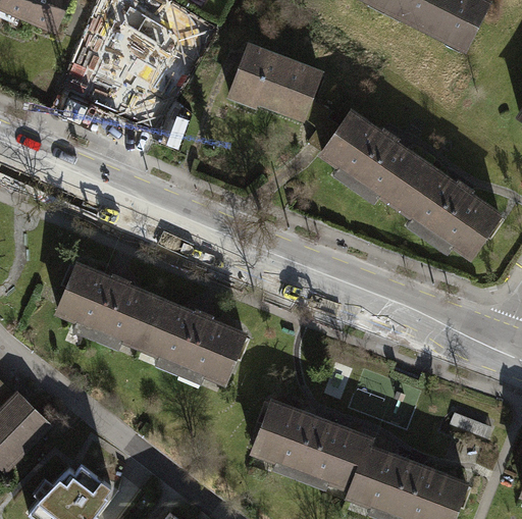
[(0,0),(0,11),(52,35),(66,0),(0,0)]
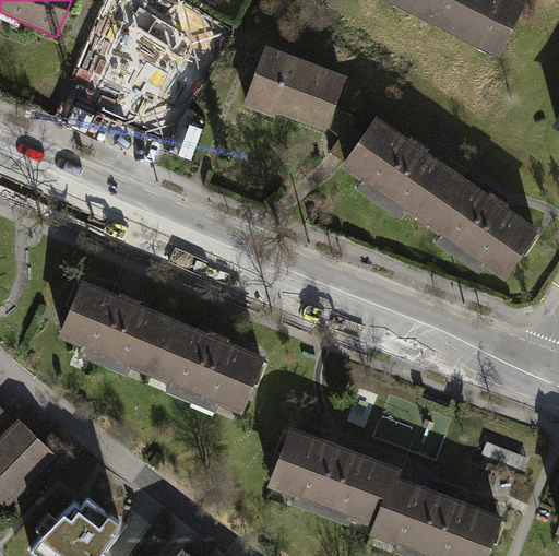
[(408,0),(513,39),(527,0),(408,0)]
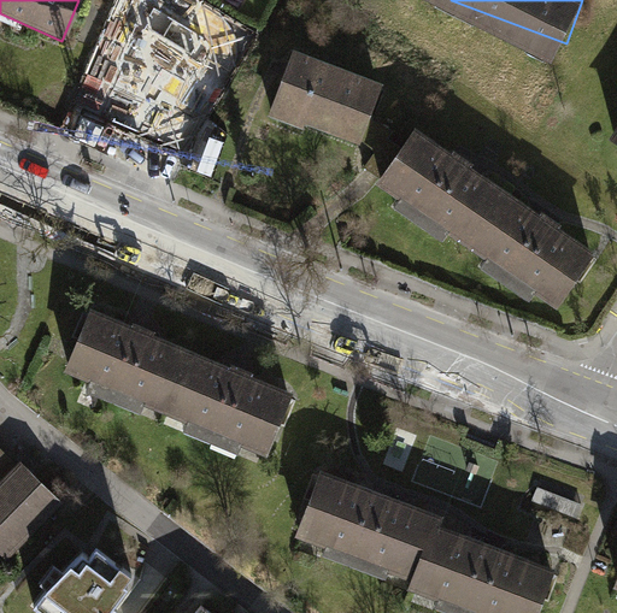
[(154,11),(142,5),(116,64),(123,66),(100,119),(121,128),(116,137),(157,154),(197,86),(193,83),(217,43),(172,21),(177,10),(159,3),(154,11)]
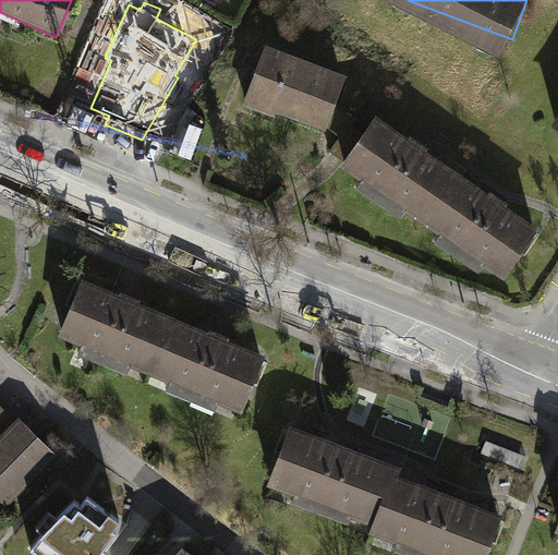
[(284,52),(265,45),(241,105),(274,118),(276,111),(324,131),(326,128),(334,106),(346,75),(284,52)]
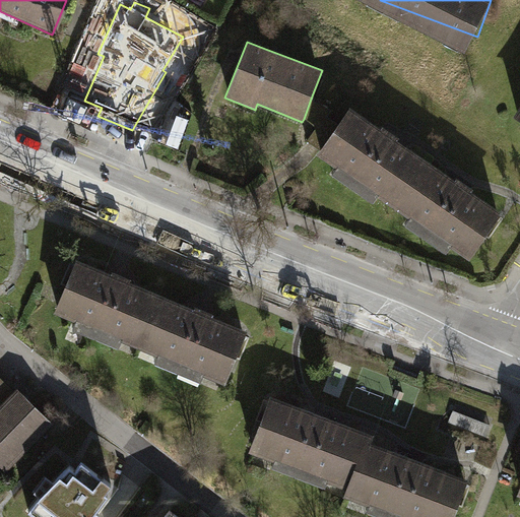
[(331,112),(311,99),(304,119),(316,129),(308,142),(320,151),(338,125),(328,118),(331,112)]
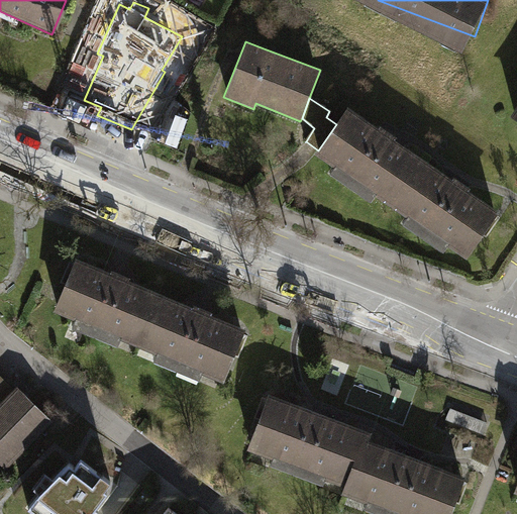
[(386,132),(348,107),(336,124),(318,150),(316,152),(335,166),(329,174),(371,202),(376,195),(408,217),(403,224),(442,251),(448,243),(467,255),(498,211),(459,184),(386,132)]
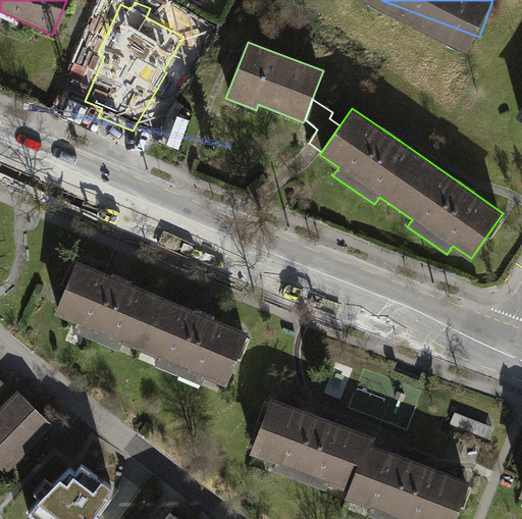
[(137,352),(158,300),(74,264),(52,317),(137,352)]
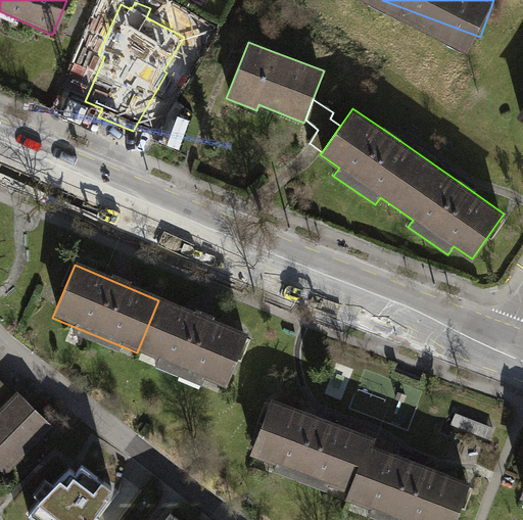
[(245,335),(158,300),(137,352),(223,388),(245,335)]
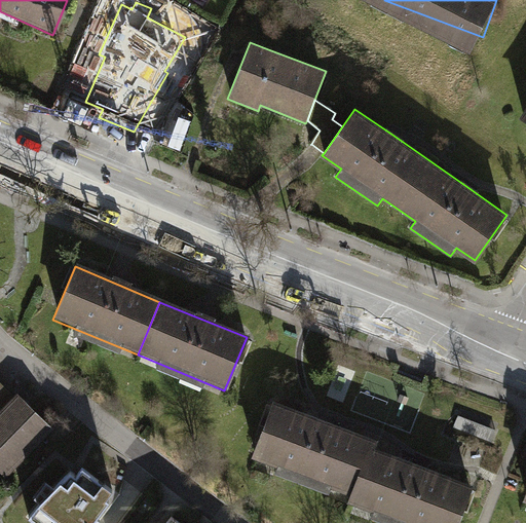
[(0,385),(0,409),(10,398),(0,385)]
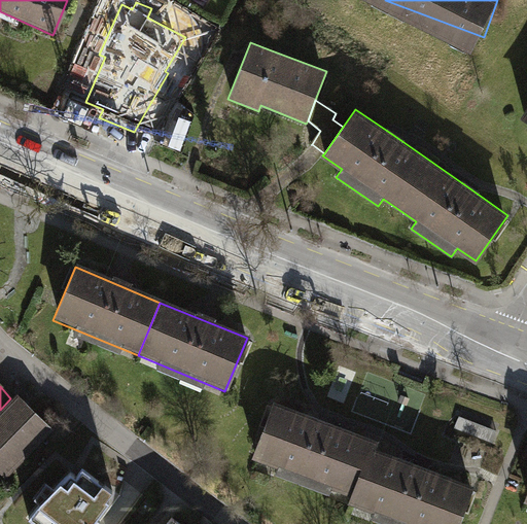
[(0,410),(0,477),(4,481),(51,431),(13,395),(10,398),(0,410)]
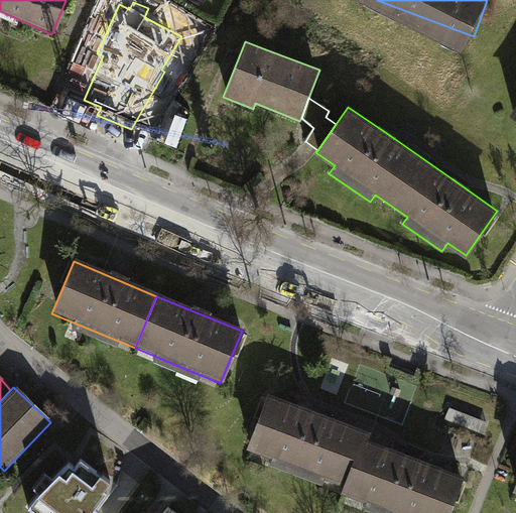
[(247,449),(344,486),(354,459),(359,462),(368,438),(371,432),(268,393),(247,449)]
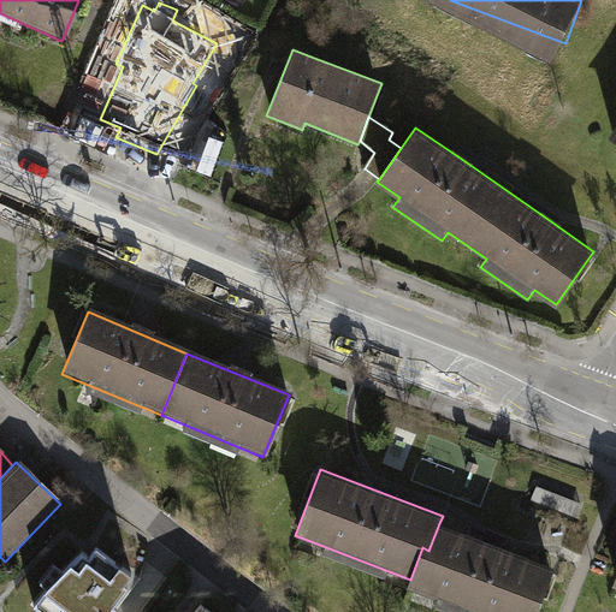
[(581,505),(538,489),(533,504),(576,520),(581,505)]
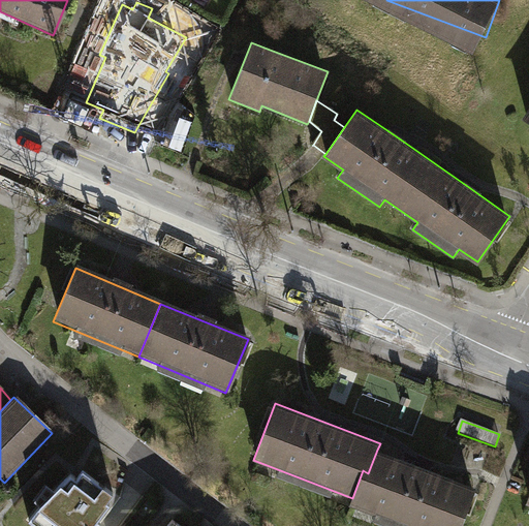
[(461,525),(476,488),(377,450),(368,473),(363,470),(352,498),(348,506),(400,525),(461,525)]
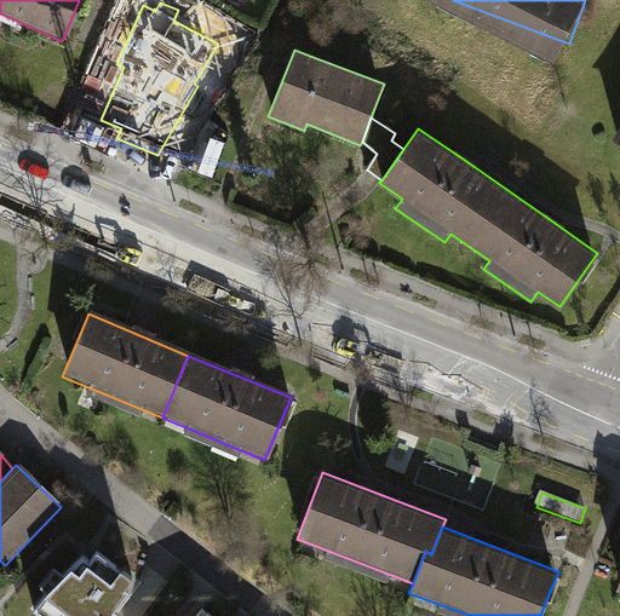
[(79,557),(33,611),(38,615),(107,615),(132,582),(93,554),(89,563),(79,557)]
